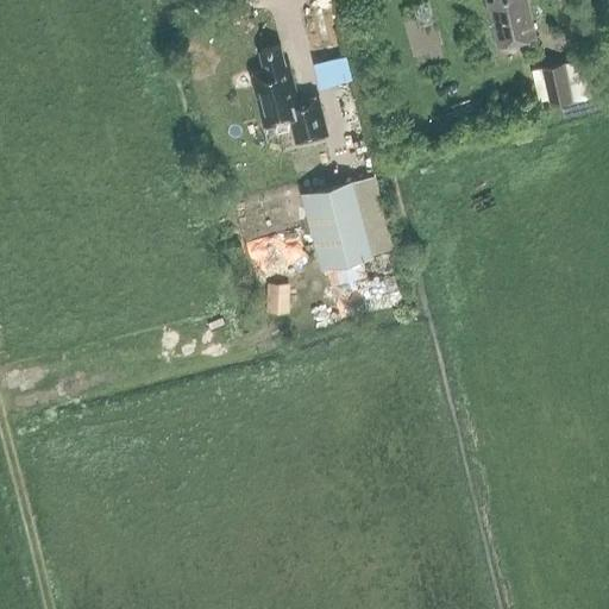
[(497,48),(535,38),(528,0),(496,0),(488,2),(497,48)]
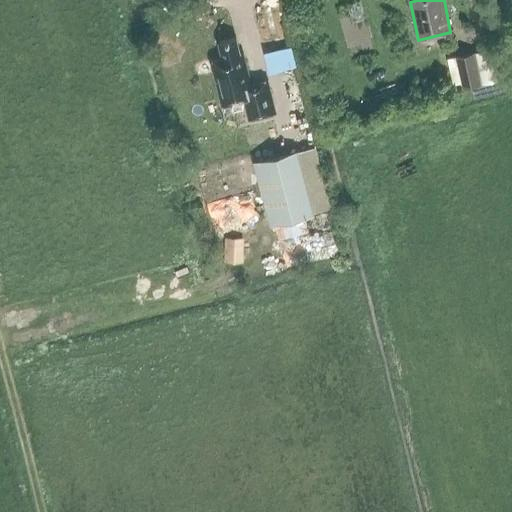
[(249,119),(275,113),(267,80),(251,84),(243,53),(240,54),(236,38),(218,43),(222,58),(210,62),(222,106),(244,100),(249,119)]
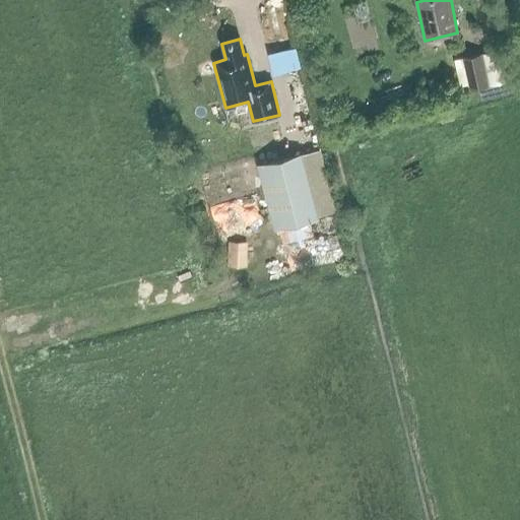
[(300,45),(272,52),(278,73),(306,66),(300,45)]
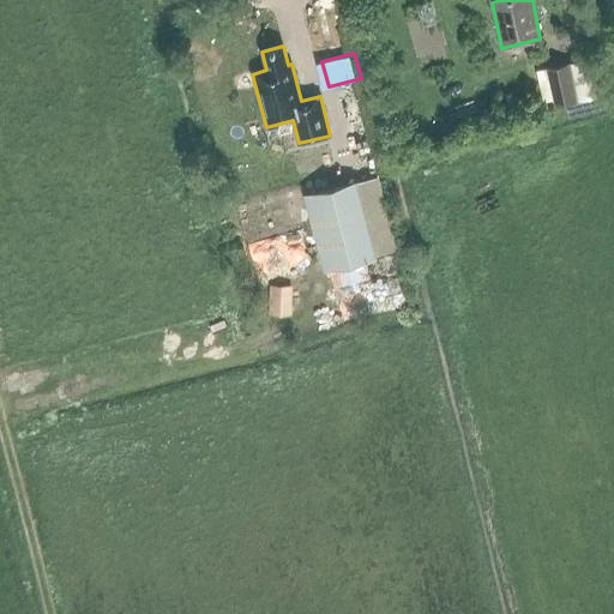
[(571,64),(579,101),(597,96),(589,59),(571,64)]
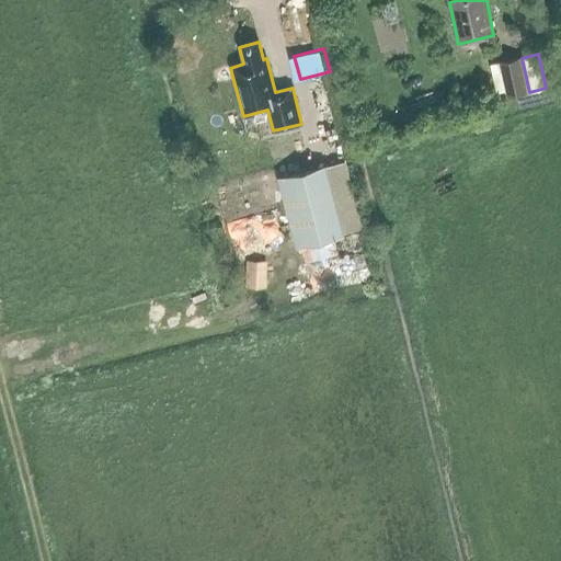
[(500,63),(507,98),(528,92),(521,58),(500,63)]
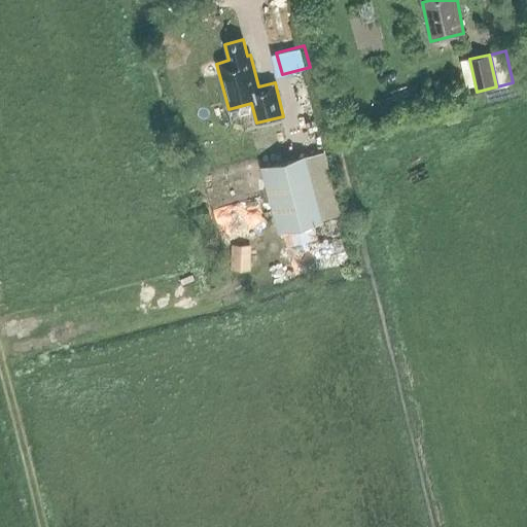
[(307,155),(306,154),(260,167),(278,231),(341,213),(324,150),(307,155)]
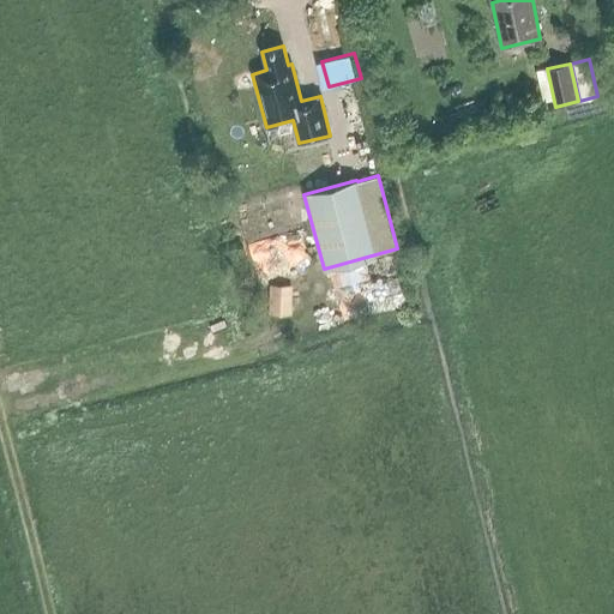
[(292,286),(270,286),(269,315),(292,315),(292,286)]
